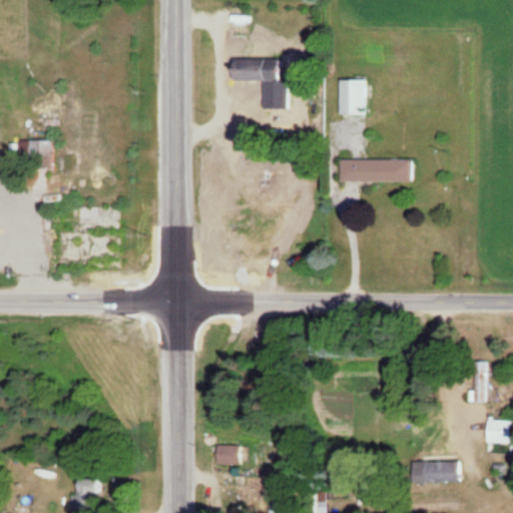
[(286,70),(279,70),(279,59),(231,59),(231,81),(263,81),(263,109),(287,108),(286,70)]
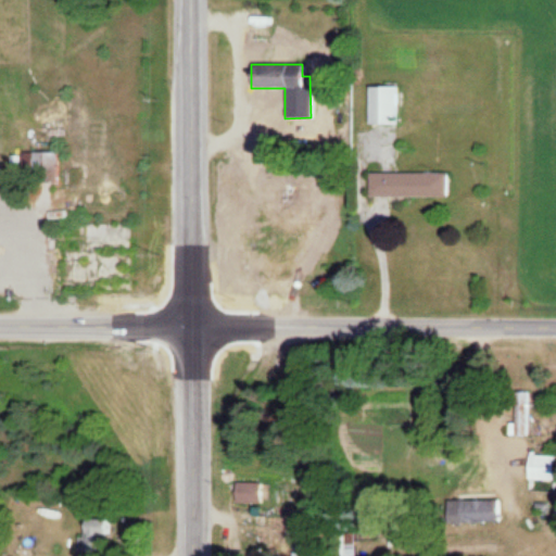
[(394,125),(394,86),(366,86),(366,125),(394,125)]
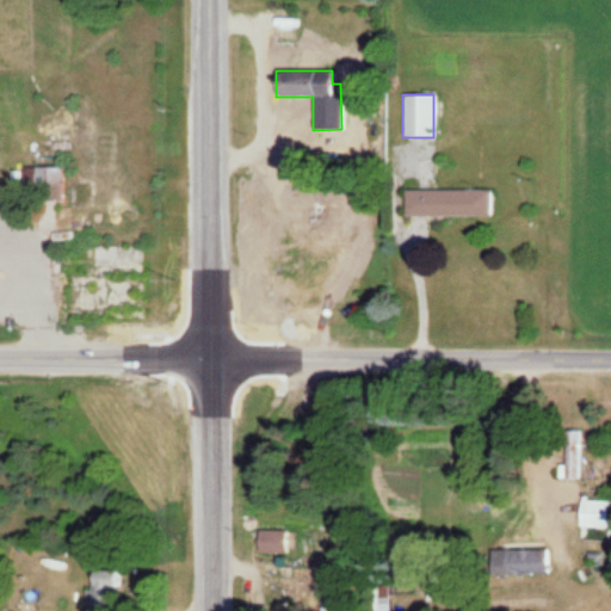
[(34,201),(61,201),(61,167),(34,167),(34,201)]
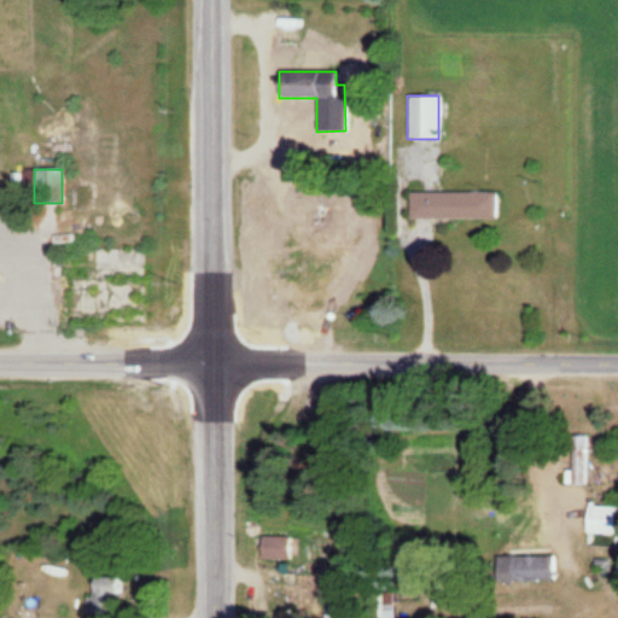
[(408,221),(495,220),(495,192),(408,192),(408,221)]
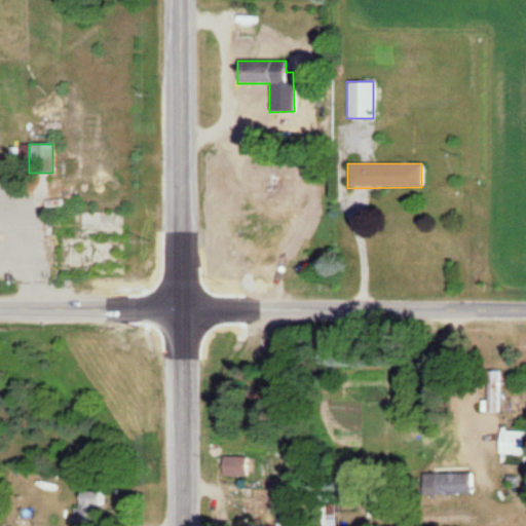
[(500,370),(487,370),(487,407),(484,407),(484,412),(500,412),(500,370)]
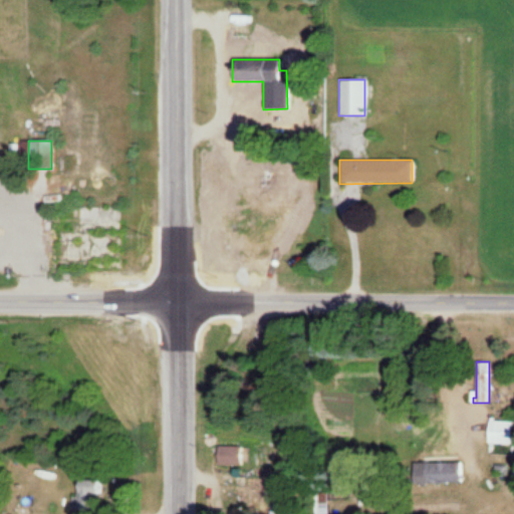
[(513,444),(513,420),(489,420),(489,444),(513,444)]
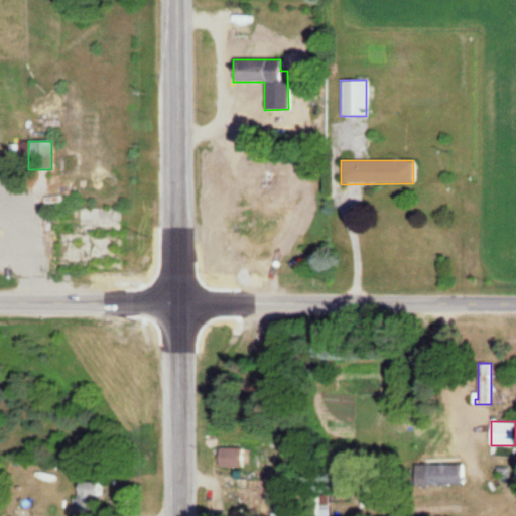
[(241,467),(241,447),(215,447),(215,467),(241,467)]
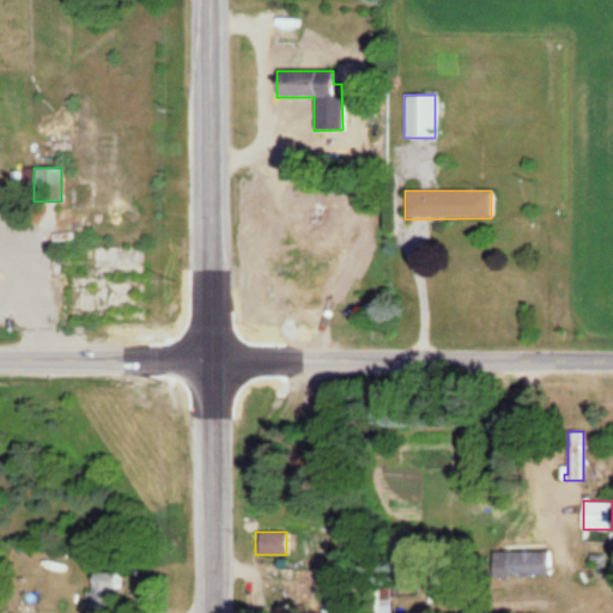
[(491,552),(491,577),(550,577),(550,552),(491,552)]
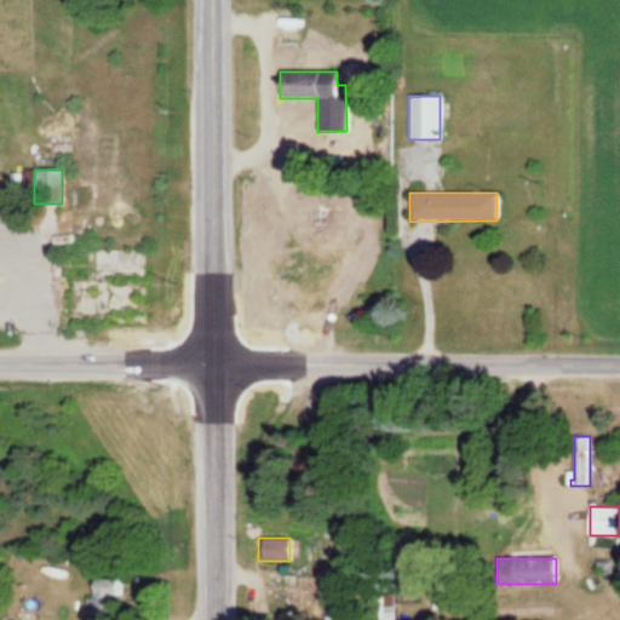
[(378,619),(394,619),(394,595),(378,595),(378,619)]
